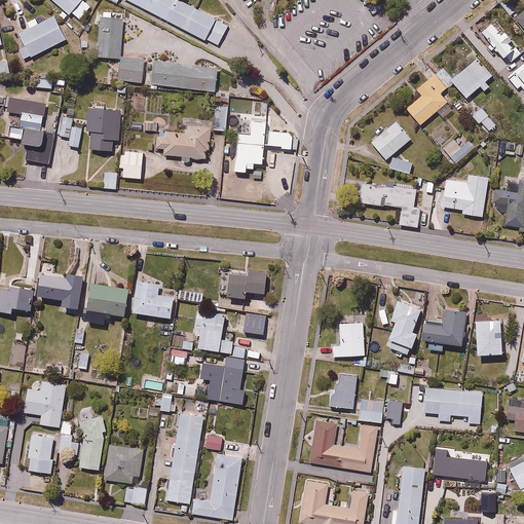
[(48,0),(68,16),(82,0),(48,0)]
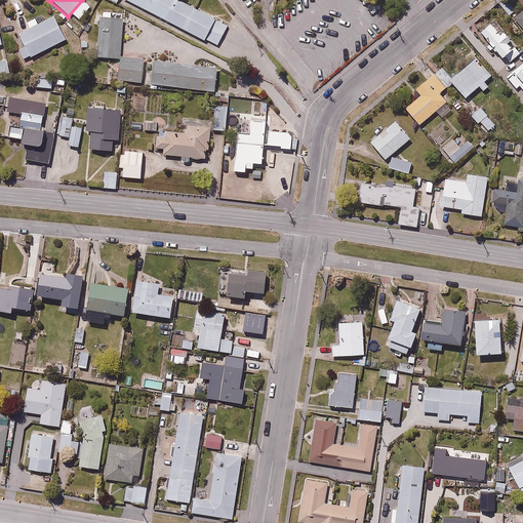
[(123,0),(216,47),(228,25),(178,0),(123,0)]
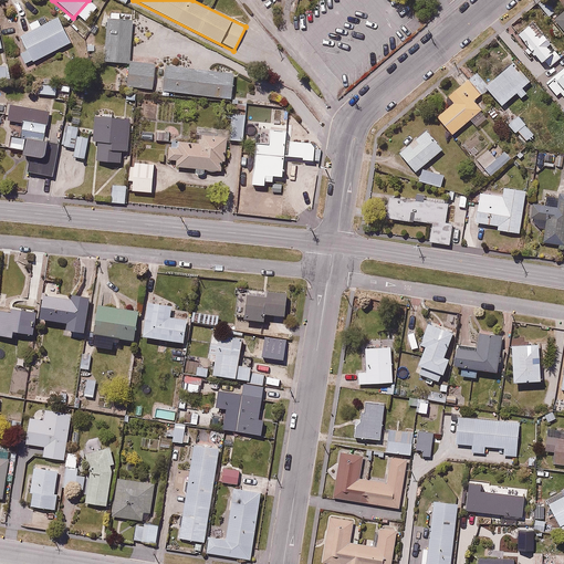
[(563,4),(551,16),(563,31),(563,4)]
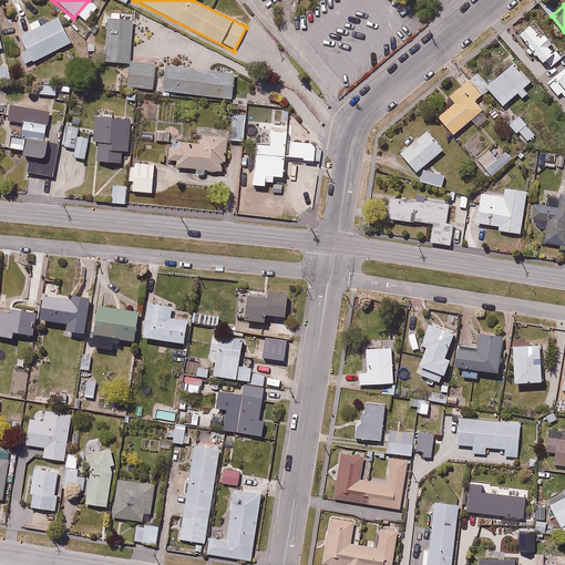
[(132,50),(133,14),(106,13),(104,62),(129,63),(129,57),(139,57),(139,50),(132,50)]
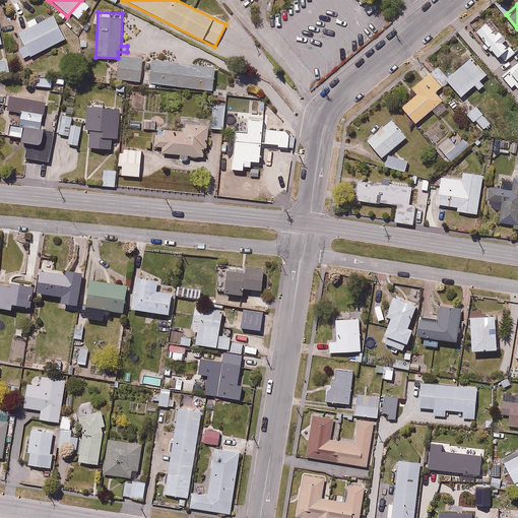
[(65,40),(53,16),(40,23),(36,17),(25,22),(29,29),(18,35),(24,47),(17,51),(23,62),(65,40)]
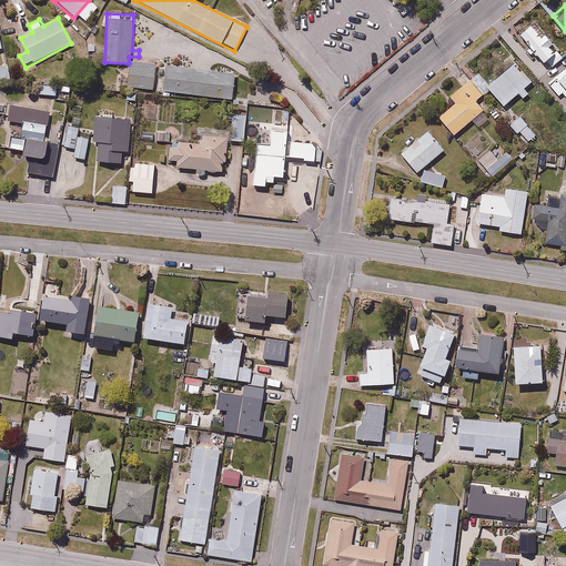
[(529,19),(516,30),(548,71),(562,60),(529,19)]
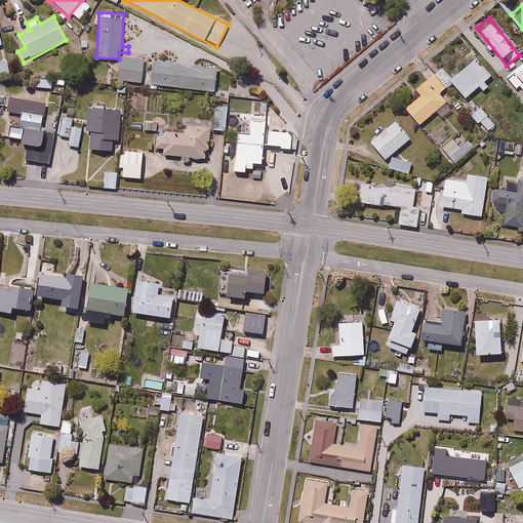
[(441,120),(451,110),(438,94),(450,84),(464,98),(477,86),(482,91),(487,87),(483,82),(490,75),(474,56),(449,79),(440,68),(414,90),(419,96),(406,109),(419,124),(434,112),(441,120)]
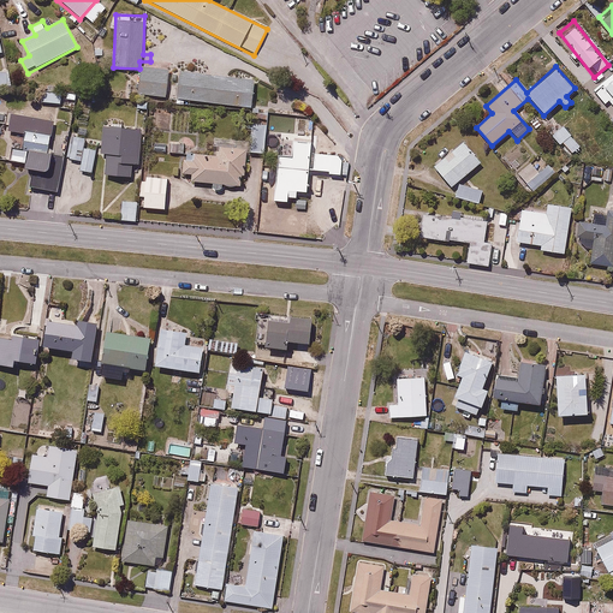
[(168,70),(142,67),(140,96),(166,99),(168,70)]
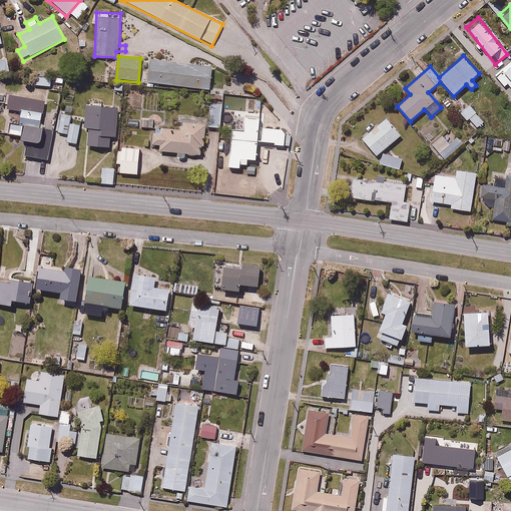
[(9,60),(0,60),(0,71),(9,72),(9,60)]
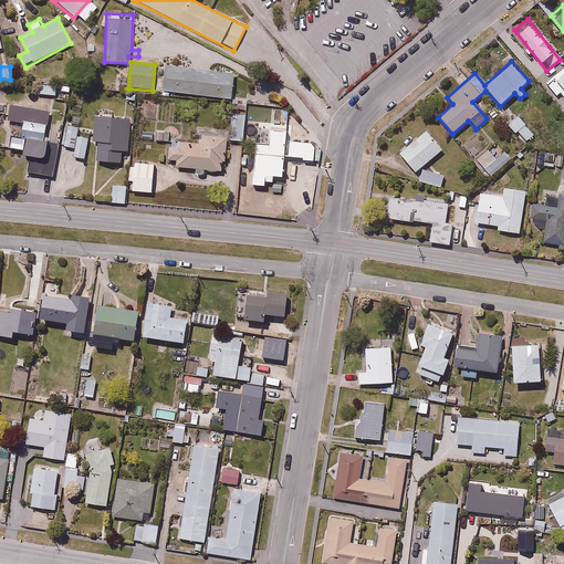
[(236,73),(166,66),(164,93),(233,100),(236,73)]
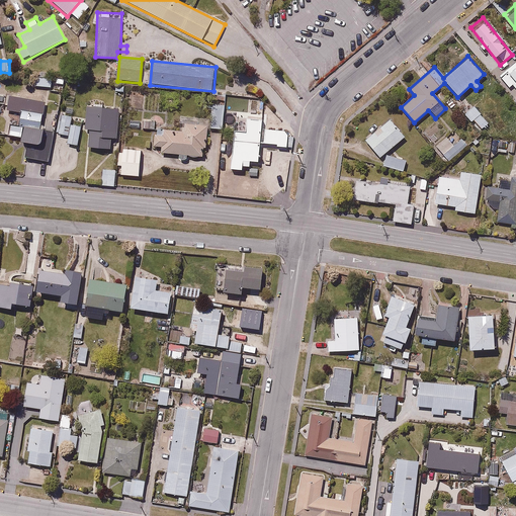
[(515,66),(514,64),(498,79),(511,92),(515,86),(515,66)]
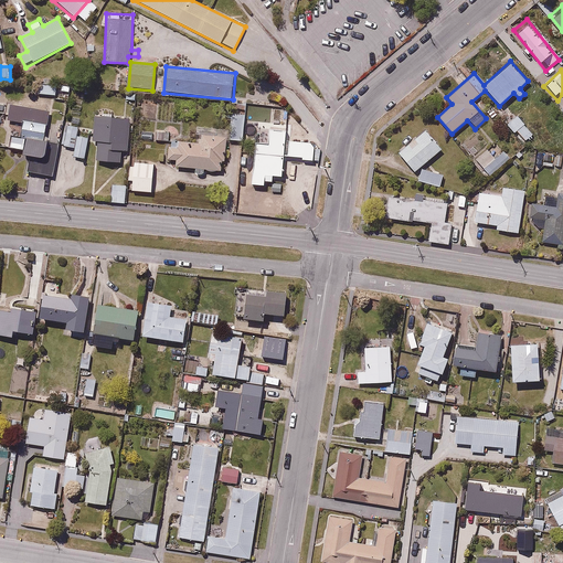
[(56,85),(38,83),(36,94),(55,96),(56,85)]
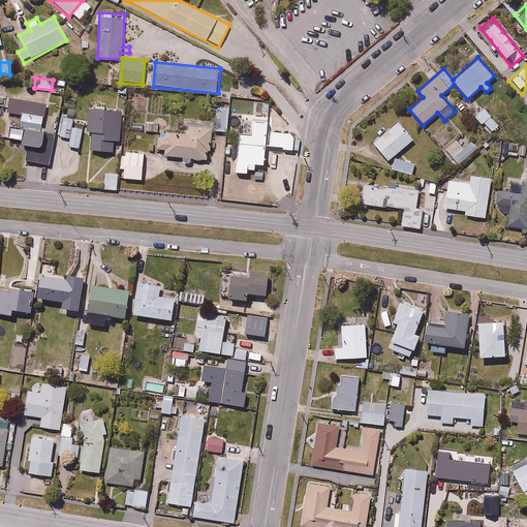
[(9,121),(5,140),(26,144),(23,161),(50,166),(56,130),(40,127),(44,103),(8,97),(5,114),(20,117),(19,123),(9,121)]
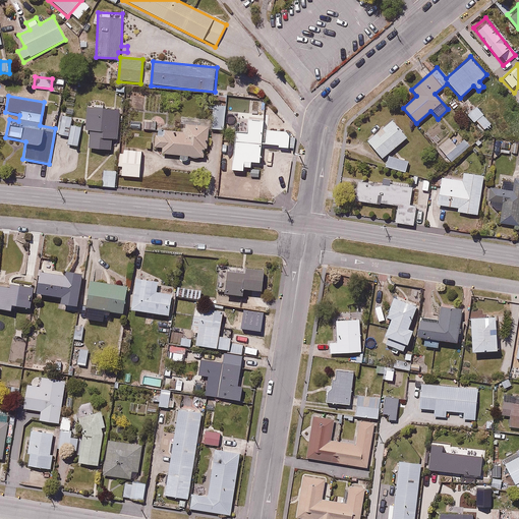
[(204,118),(183,117),(183,129),(155,127),(154,148),(163,149),(163,154),(178,155),(178,159),(188,160),(188,156),(208,157),(210,129),(223,129),(225,105),(205,104),(204,118)]
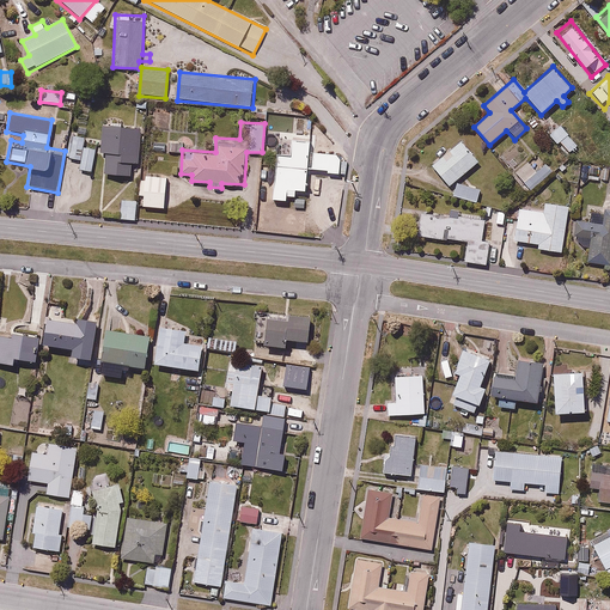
[(104,175),(130,177),(132,163),(139,164),(142,128),(102,124),(98,154),(105,154),(104,175)]
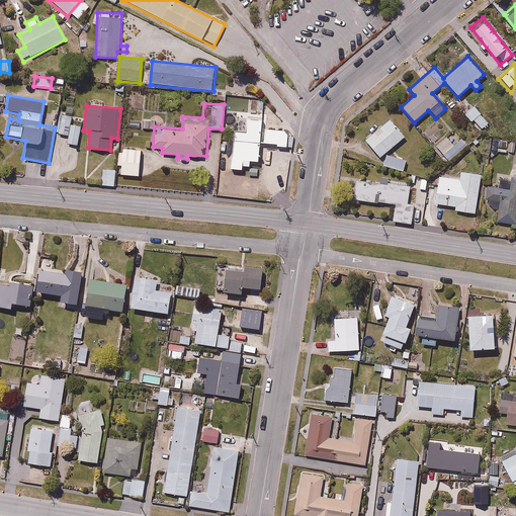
[(475,107),(463,116),(469,122),(473,120),(480,130),(488,122),(475,107)]
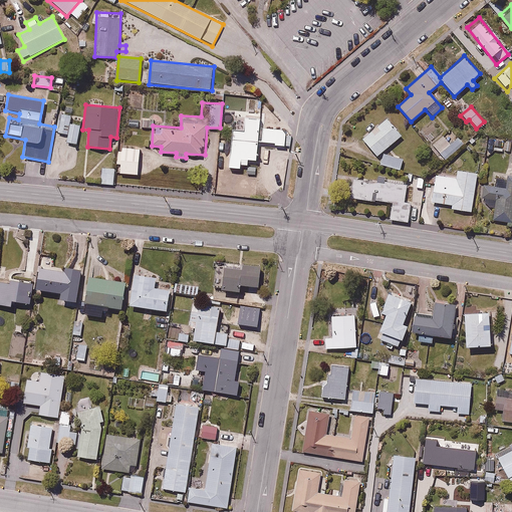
[(72,114),(62,113),(58,134),(66,136),(65,141),(77,144),(81,123),(70,121),(72,114)]
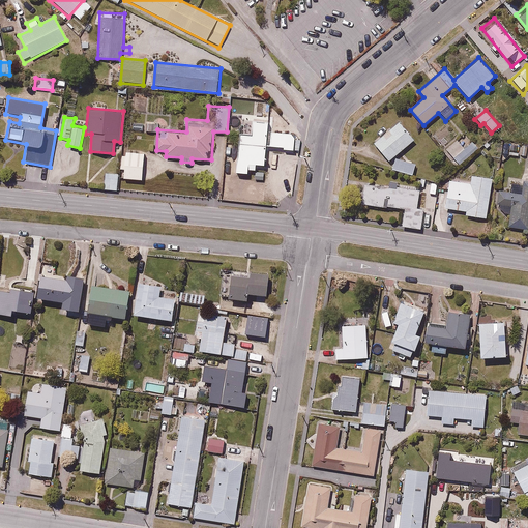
[(247,171),(263,172),(266,147),(283,148),(283,150),(293,151),(294,139),(291,135),(266,133),(267,122),(252,121),(251,135),(239,134),(234,174),(246,175),(247,171)]
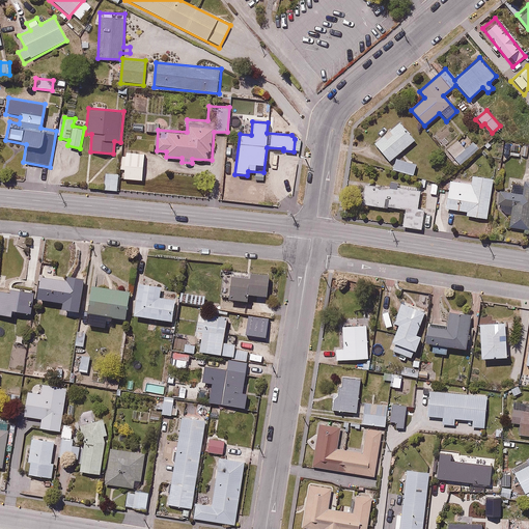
[(414,141),(398,122),(372,143),(388,162),(414,141)]
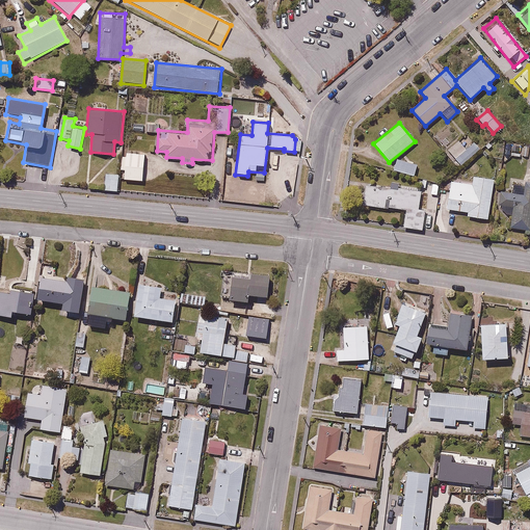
[(460,148),(455,141),(446,149),(461,168),(480,153),(470,140),(460,148)]
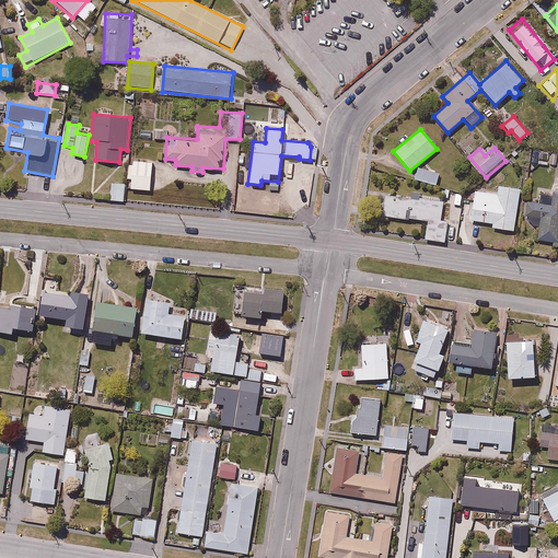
[(132,166),(127,165),(126,181),(131,181),(131,189),(153,189),(154,161),(132,161),(132,166)]
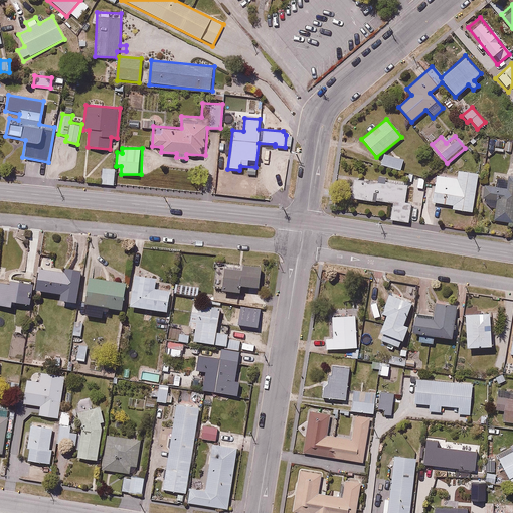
[(402,160),(382,153),(378,165),(398,171),(402,160)]
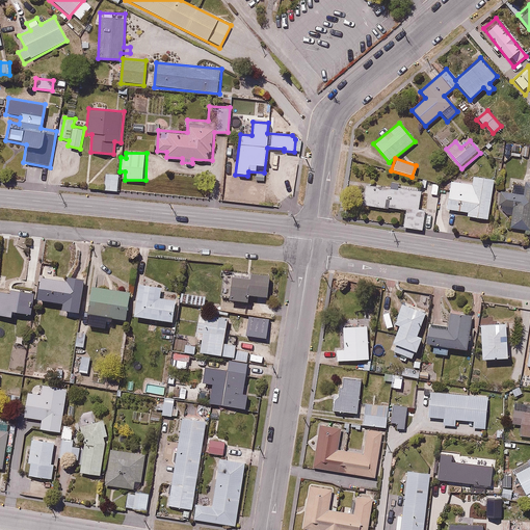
[(120,177),(103,175),(102,191),(118,192),(120,177)]
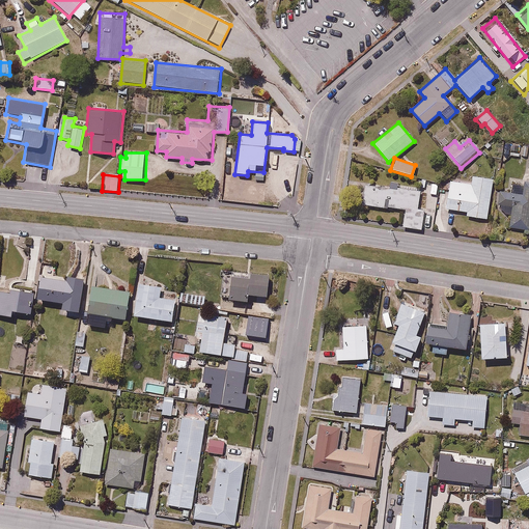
[(448,181),(444,207),(464,211),(464,215),(485,218),(492,178),(471,175),(470,184),(448,181)]
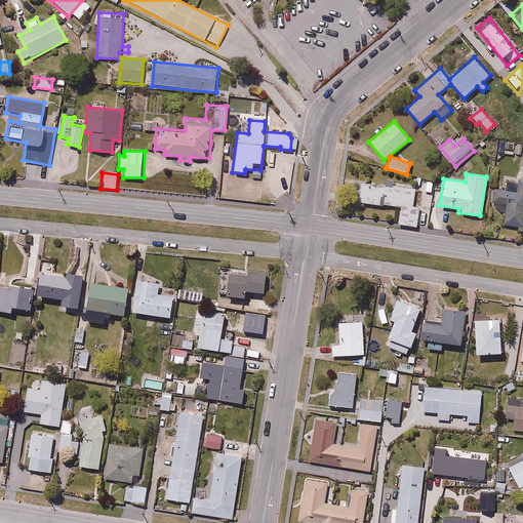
[(412,205),(414,189),(394,187),(395,182),(385,180),(385,186),(359,183),(357,201),(398,206),(397,224),(415,226),(418,206),(412,205)]
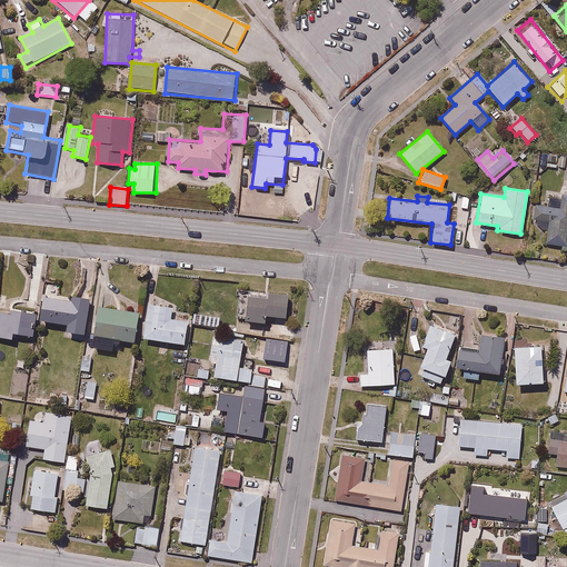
[(566,248),(566,239),(566,196),(561,196),(559,208),(534,205),(533,219),(536,220),(535,225),(541,230),(547,231),(544,245),(566,248)]
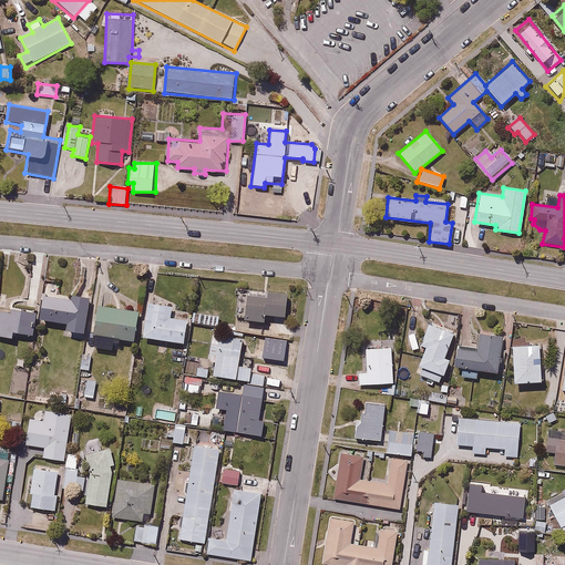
[(85,334),(91,296),(72,293),(71,299),(45,295),(41,320),(67,324),(65,330),(85,334)]
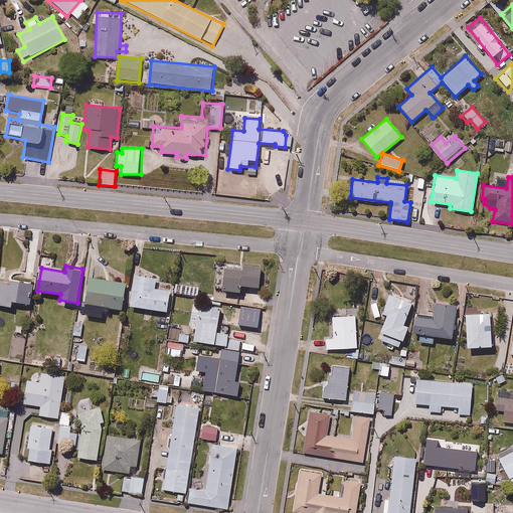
[(218,266),(213,300),(230,302),(232,291),(241,292),(242,286),(261,288),(263,271),(218,266)]
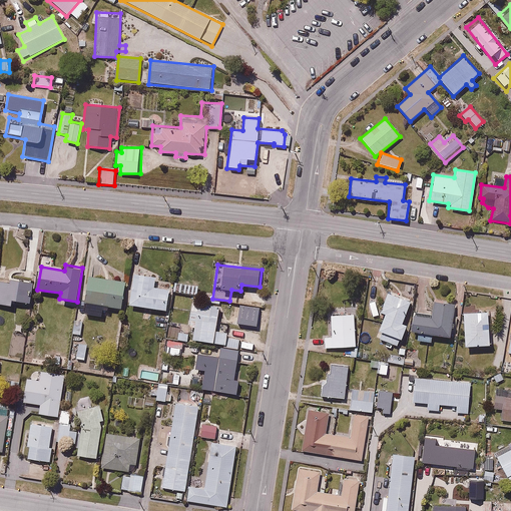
[(165,284),(155,283),(156,278),(132,274),(128,305),(166,311),(169,289),(164,289),(165,284)]
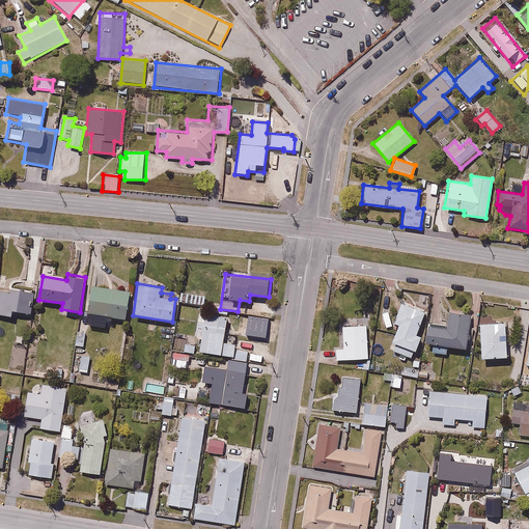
[(32,314),(36,294),(31,293),(32,286),(22,284),(21,290),(9,288),(9,293),(0,290),(0,313),(14,316),(15,311),(32,314)]
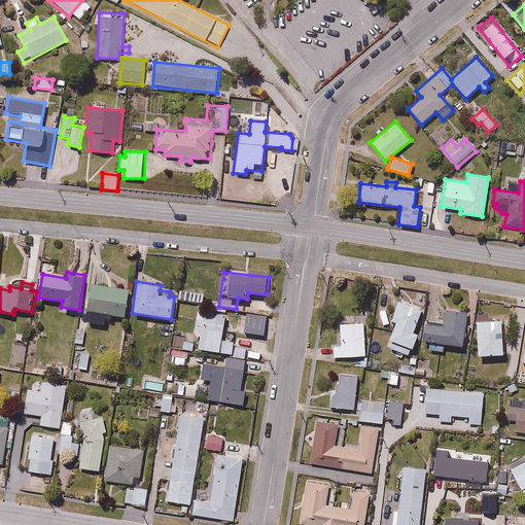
[(130,290),(92,283),(88,310),(125,317),(130,290)]
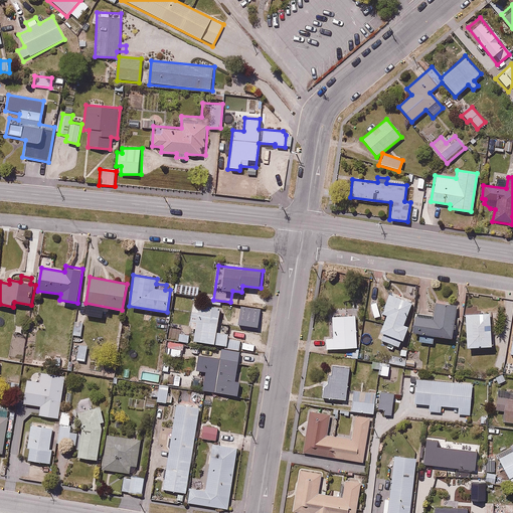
[(376,340),(398,348),(407,325),(402,323),(410,303),(387,294),(380,313),(385,315),(376,340)]
